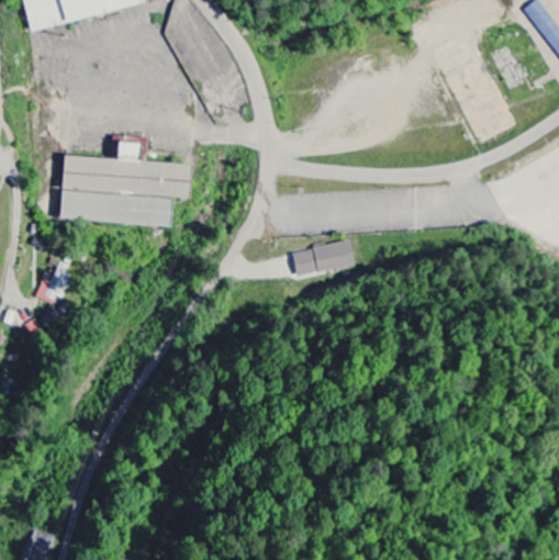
[(23,0),(30,30),(146,6),(145,0),(23,0)]
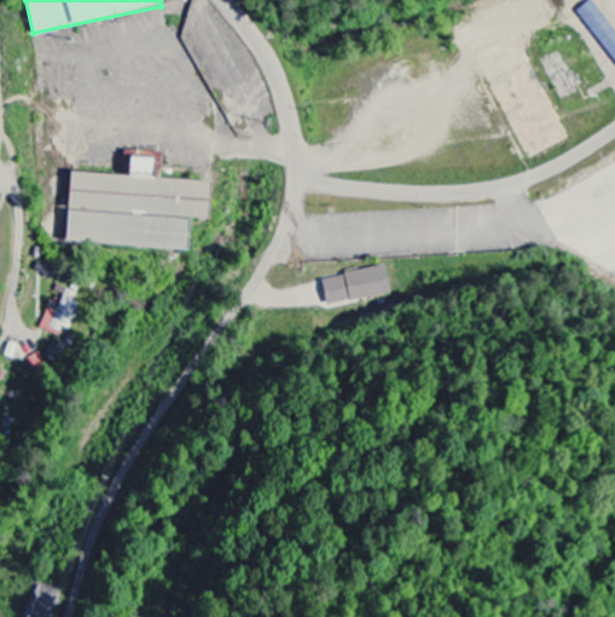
[(581,7),(603,44),(614,38),(614,29),(598,0),(593,0),(581,7)]
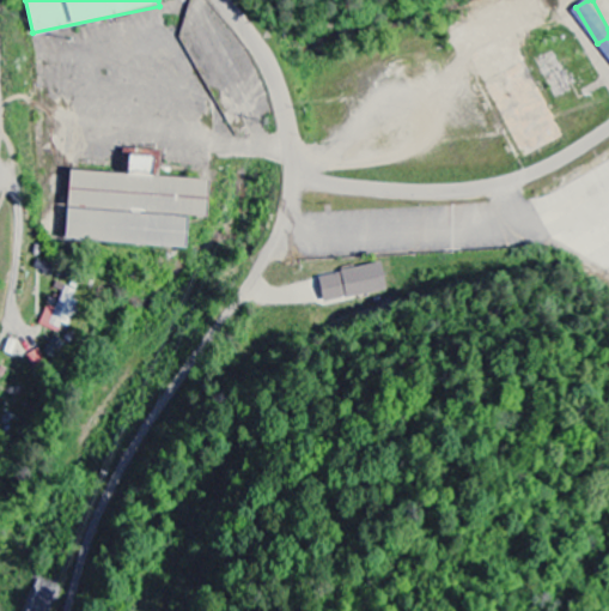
[(68,170),(65,239),(186,246),(188,216),(206,217),(208,180),(160,177),(162,151),(150,150),(148,157),(126,155),(126,174),(68,170)]
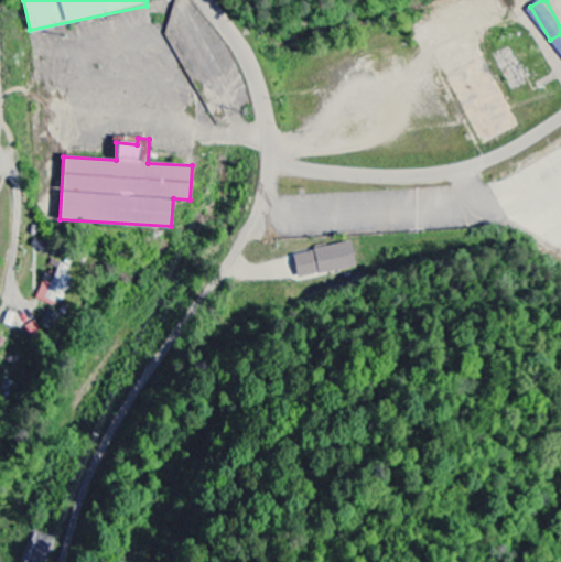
[(294,252),(299,280),(359,270),(355,242),(294,252)]
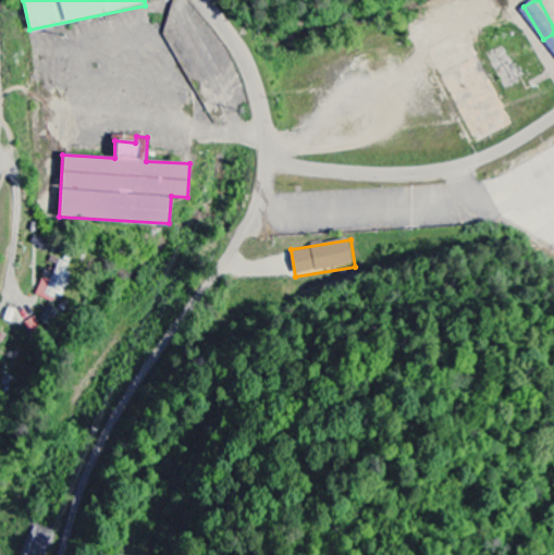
[(57,272),(49,269),(37,294),(58,303),(75,264),(62,259),(57,272)]
